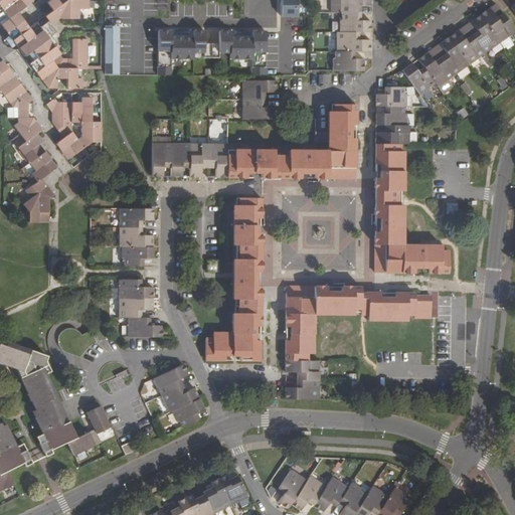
[(0,0),(0,23),(1,25),(6,32),(9,36),(15,44),(24,56),(32,51),(38,59),(30,64),(48,90),(58,90),(58,79),(67,78),(67,89),(82,89),(82,78),(77,78),(77,69),(87,69),(88,39),(71,39),(71,58),(62,58),(60,56),(41,31),(58,20),(77,19),(77,10),(88,10),(88,0),(49,0),(47,2),(52,10),(28,28),(22,20),(18,12),(33,1),(31,0),(0,0)]
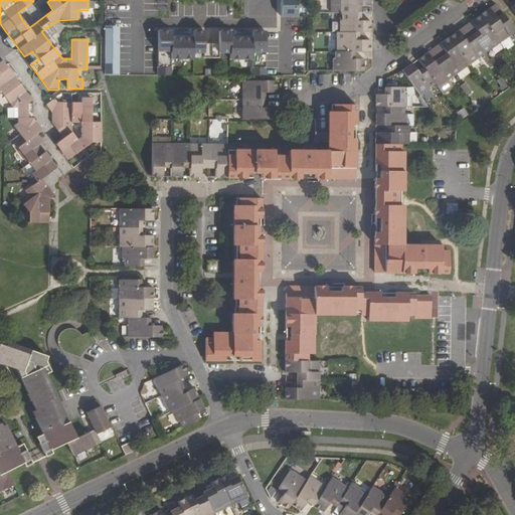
[(299,0),(282,0),(282,17),(299,17),(299,0)]
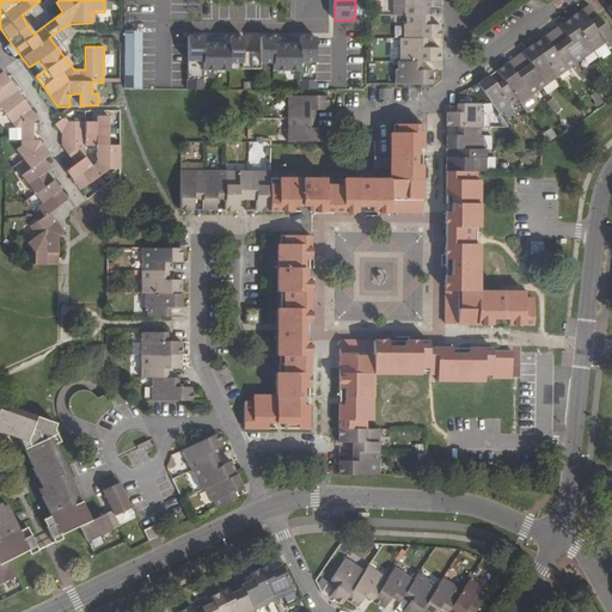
[(395,0),(395,14),(407,14),(407,22),(404,22),(404,36),(401,36),(399,59),(398,59),(398,68),(396,68),(396,81),(430,83),(432,68),(420,68),(420,59),(432,60),(439,60),(439,46),(426,46),(426,36),(439,36),(440,22),(428,22),(428,5),(439,5),(439,0),(395,0)]
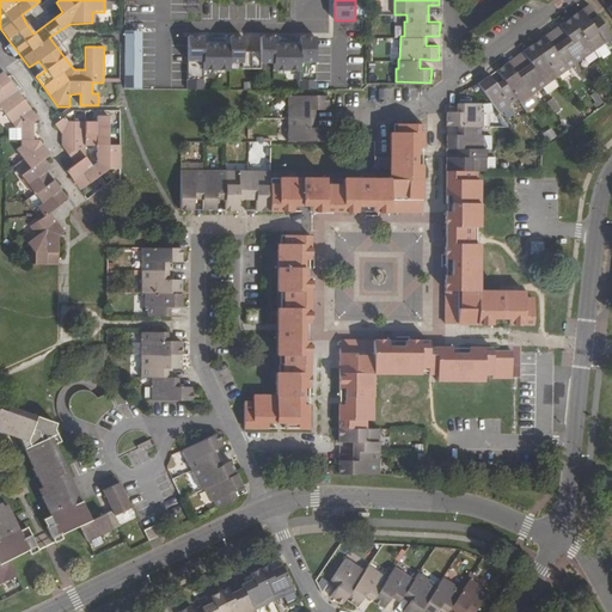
[(588,22),(581,11),(570,19),(592,51),(601,44),(611,38),(595,17),(588,22)]
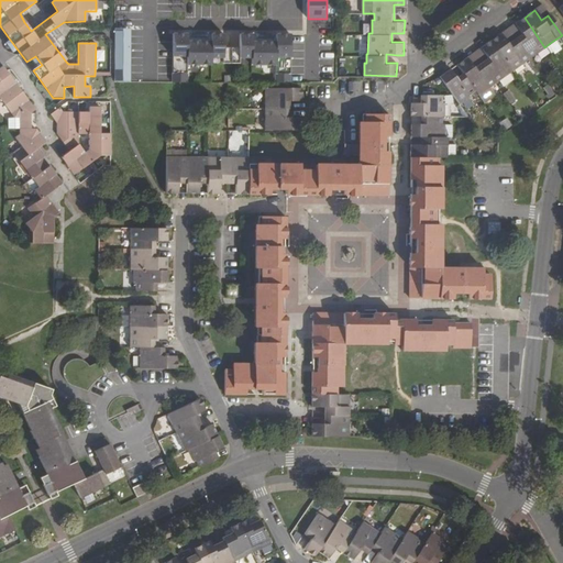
[(544,47),(525,18),(514,25),(520,35),(515,40),(527,59),(544,47)]
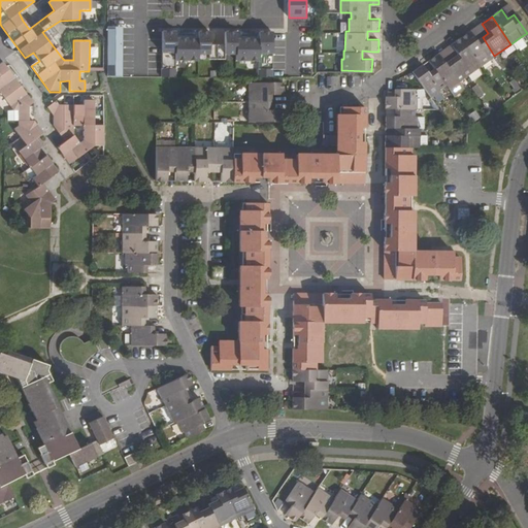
[(482,24),(469,32),(475,41),(483,37),(488,33),(482,24)]
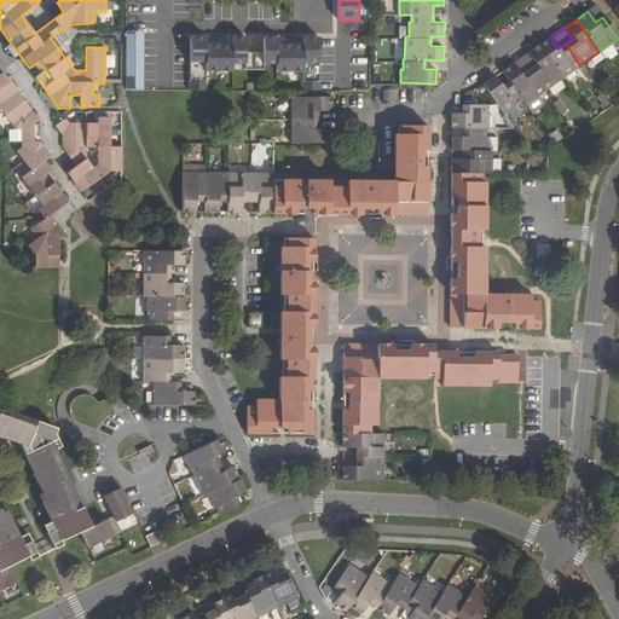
[(145,33),(128,33),(128,91),(145,91),(145,33)]
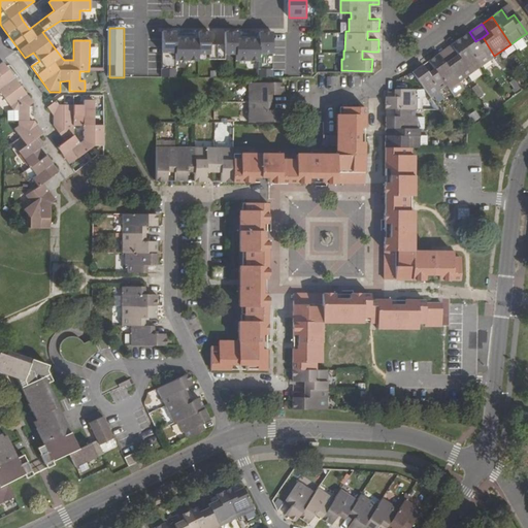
[(177,32),(163,32),(163,77),(176,77),(176,61),(199,61),(199,55),(210,55),(210,60),(219,60),(219,45),(211,45),(211,32),(195,32),(195,39),(177,39),(177,32)]
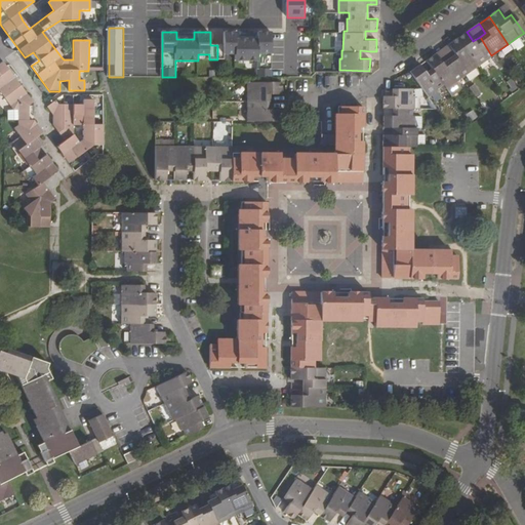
[(240,33),(225,32),(225,54),(236,54),(236,61),(258,62),(258,78),(272,78),(273,33),(258,33),(258,40),(240,39),(240,33)]
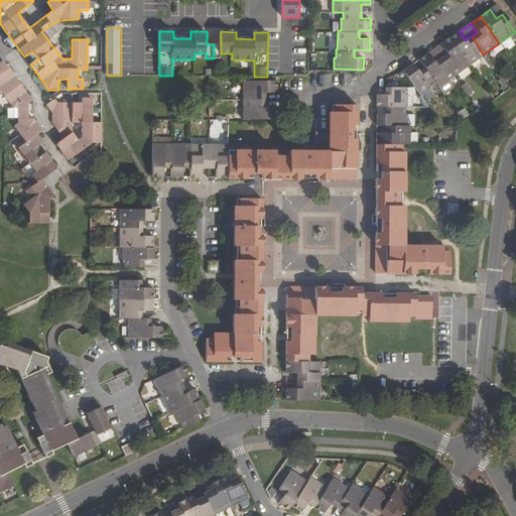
[(465,40),(459,31),(448,38),(468,66),(483,54),(472,36),(465,40)]
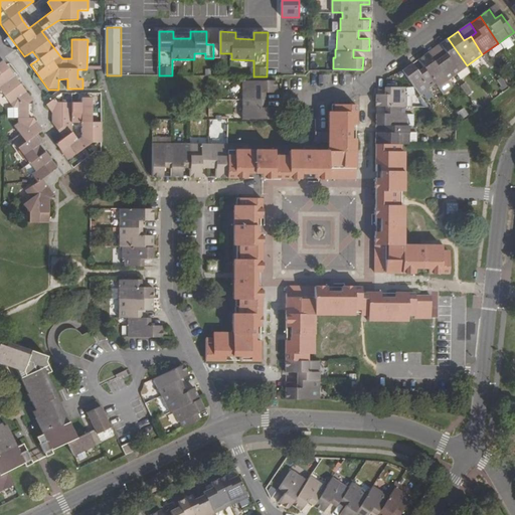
[(9,36),(5,39),(11,47),(15,44),(9,36)]
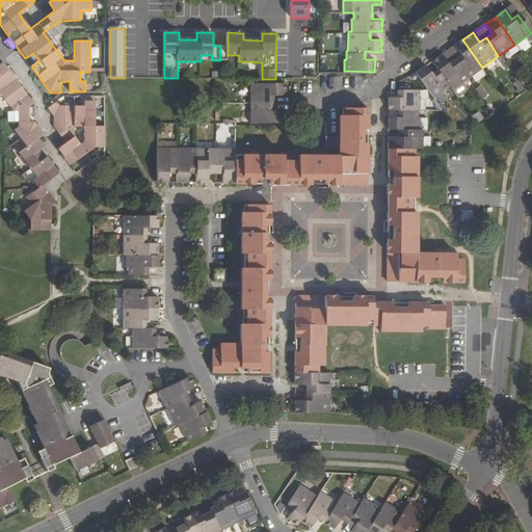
[(523,38),(514,45),(522,54),(530,48),(523,38)]
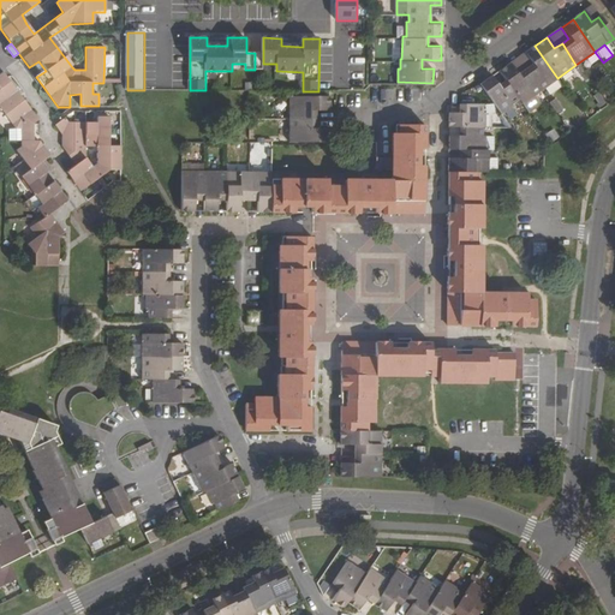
[(535,46),(524,53),(531,65),(524,70),(538,91),(557,78),(535,46)]
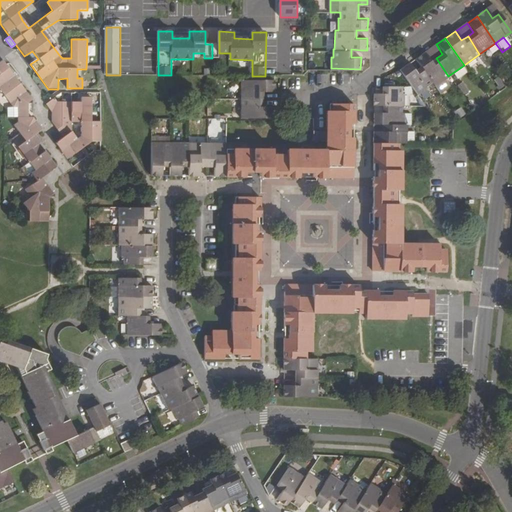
[(436,44),(424,53),(430,63),(436,58),(442,54),(436,44)]
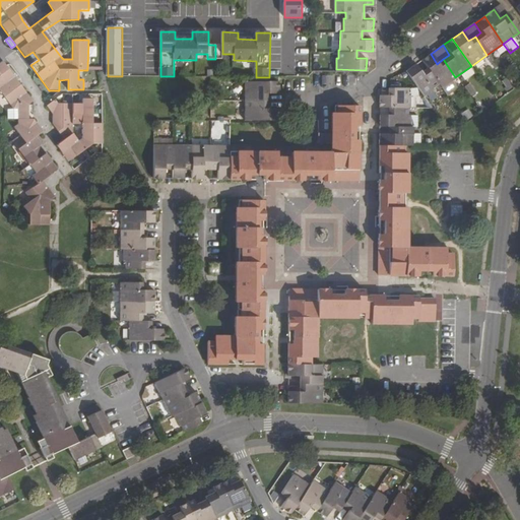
[(431,54),(420,61),(426,68),(437,84),(445,95),(455,88),(450,80),(455,77),(443,59),(437,64),(431,54)]
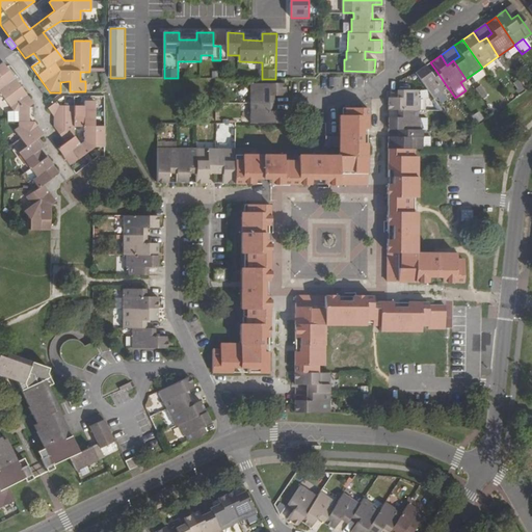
[(3,63),(0,64),(0,91),(14,112),(19,112),(19,122),(19,126),(15,130),(20,138),(12,143),(16,149),(30,169),(35,177),(33,180),(38,188),(26,196),(32,206),(24,211),(30,220),(30,230),(51,230),(51,206),(55,203),(44,185),(59,174),(47,158),(35,140),(43,135),(34,122),(30,122),(30,106),(33,104),(16,80),(3,63)]
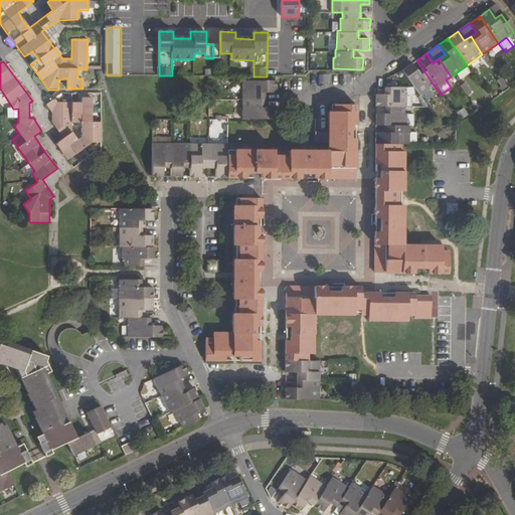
[(410,64),(400,71),(412,89),(417,97),(427,90),(425,88),(433,83),(421,67),(415,72),(410,64)]
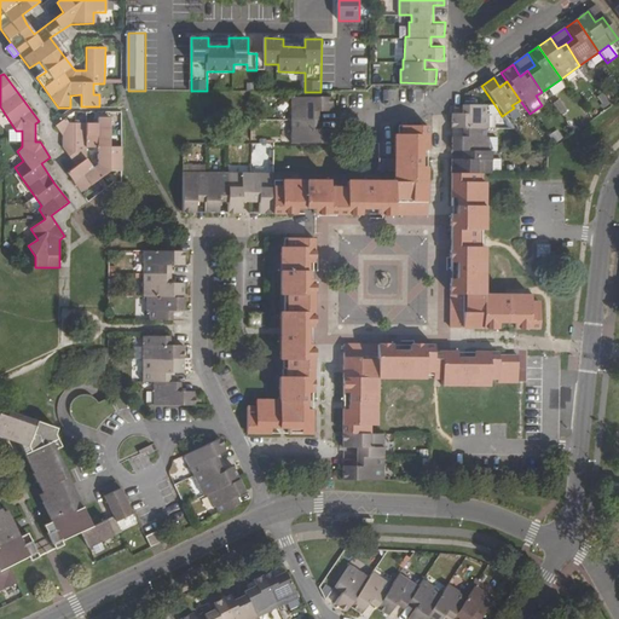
[(333,98),(293,97),(291,143),(333,144),(333,129),(319,129),(319,111),(333,111),(333,98)]
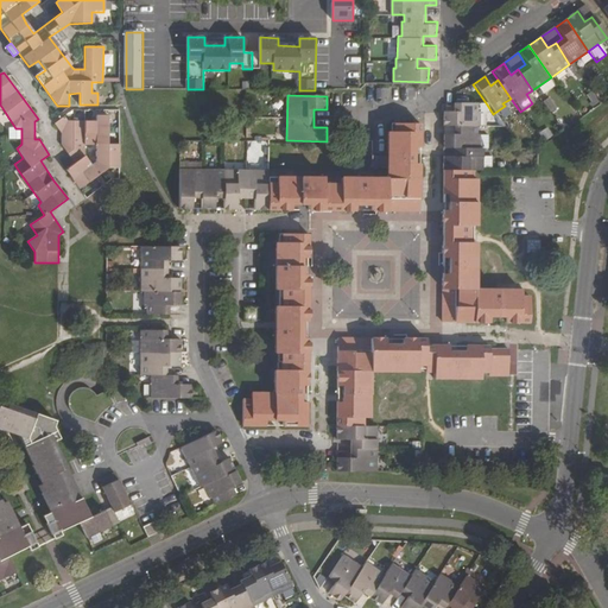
[(549,100),(543,105),(551,116),(557,112),(549,100)]
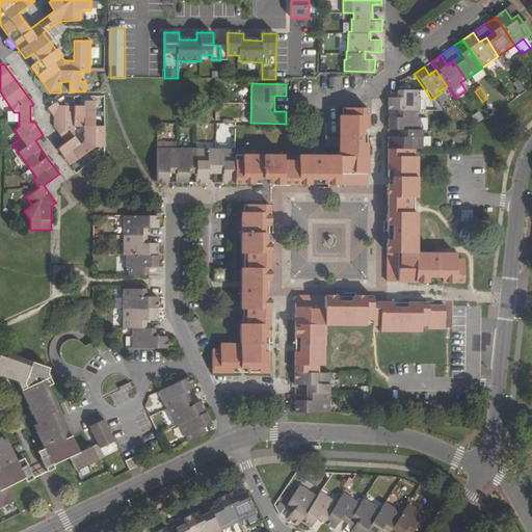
[(415,91),(396,91),(396,100),(387,100),(387,110),(396,111),(416,111),(418,111),(418,99),(416,99),(415,91)]
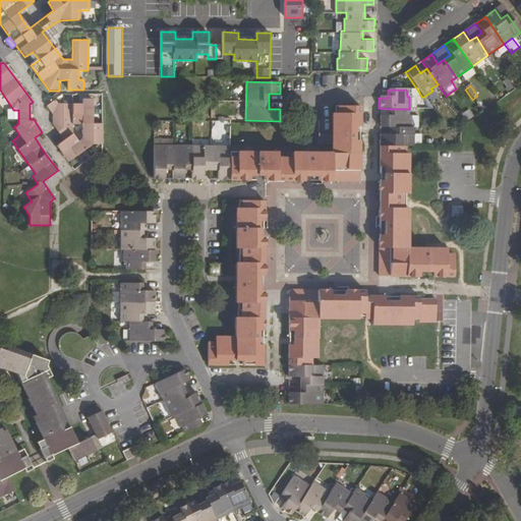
[(55,101),(47,107),(53,114),(53,123),(65,139),(57,147),(68,162),(94,145),(103,145),(103,124),(94,124),(94,100),(80,100),(79,104),(58,104),(55,101)]
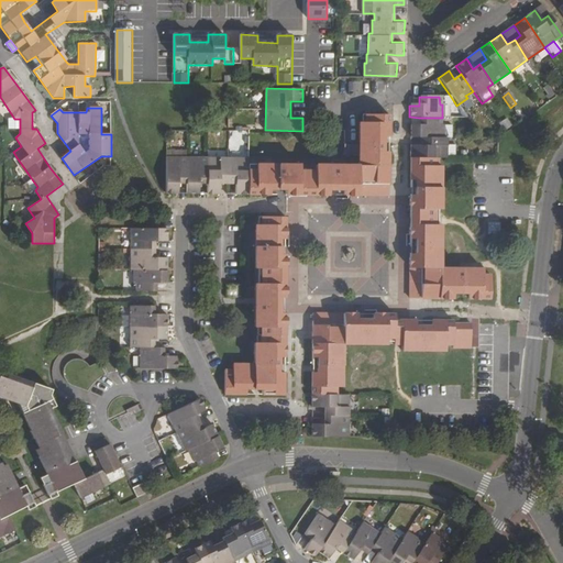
[(328,165),(313,165),(313,170),(313,195),(328,195),(329,190),(343,190),(343,195),(349,196),(387,196),(388,152),(383,152),(383,136),(388,136),(389,114),(364,114),(364,123),(357,123),(357,165),(328,165)]
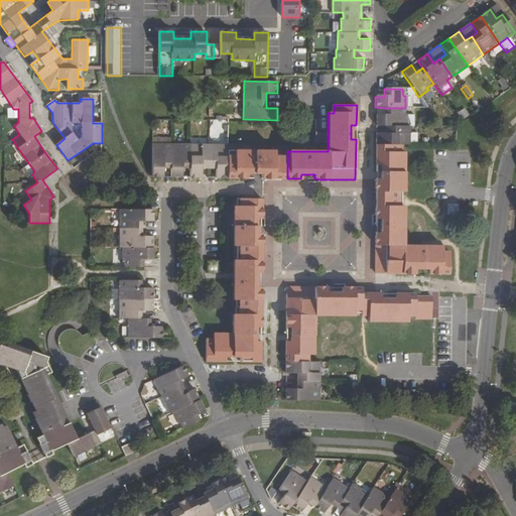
[(458,112),(462,119),(470,114),(465,107),(458,112)]
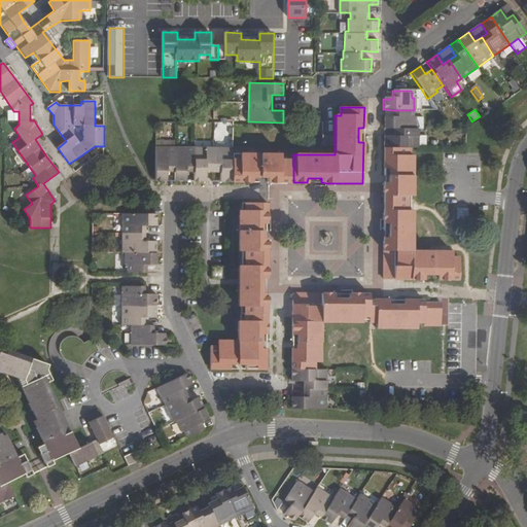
[(412,110),(392,110),(391,117),(383,117),(383,130),(392,130),(414,130),(414,117),(412,117),(412,110)]
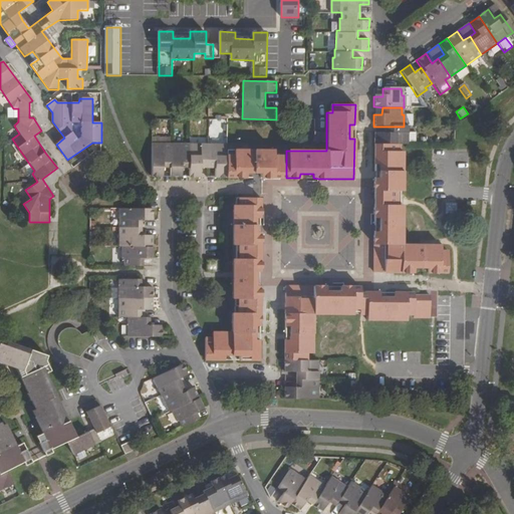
[(9,118),(18,117),(18,108),(13,108),(8,108),(9,118)]
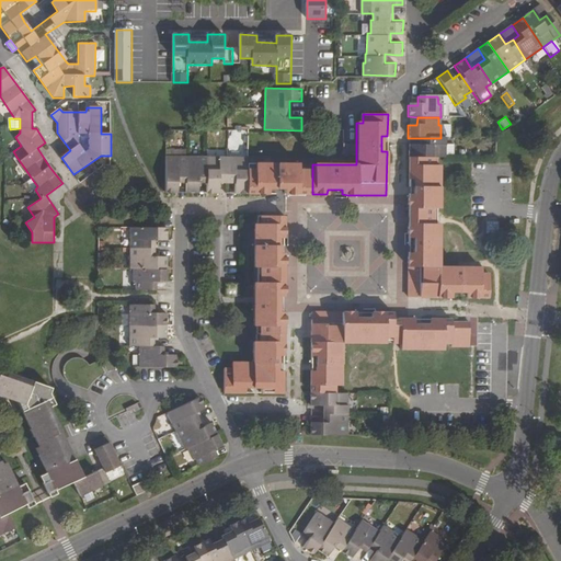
[(243,130),(230,134),(233,149),(248,145),(243,130)]
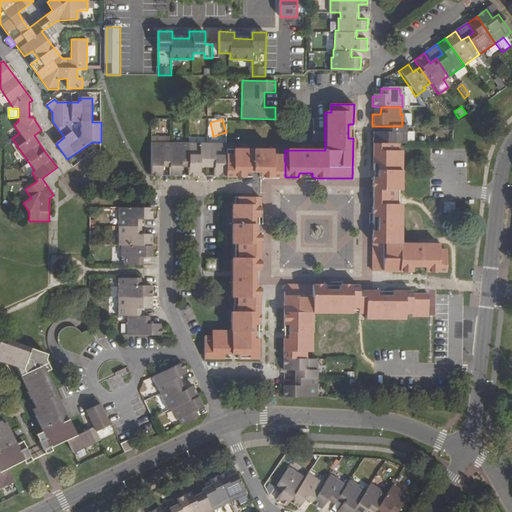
[(402,126),(381,126),(380,133),(373,133),(373,144),(398,145),(405,145),(405,126),(402,126)]
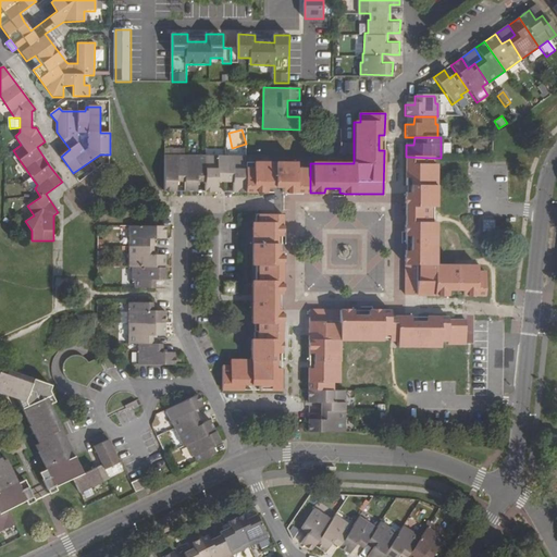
[(245,156),(163,155),(163,192),(174,192),(175,182),(183,182),(183,192),(195,192),(196,182),(203,182),(203,192),(217,192),(215,182),(233,183),(233,192),(245,192),(245,156)]
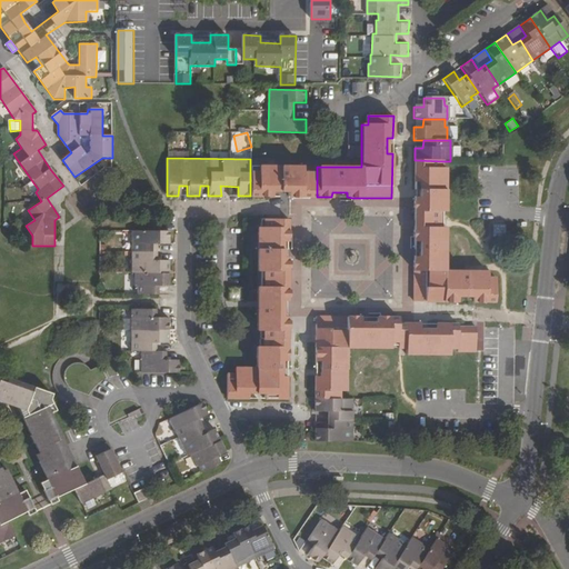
[(272,160),(250,159),(250,196),(258,196),(272,197),(272,192),(288,191),(288,197),(308,197),(308,172),(302,172),(302,167),(271,166),(272,160)]
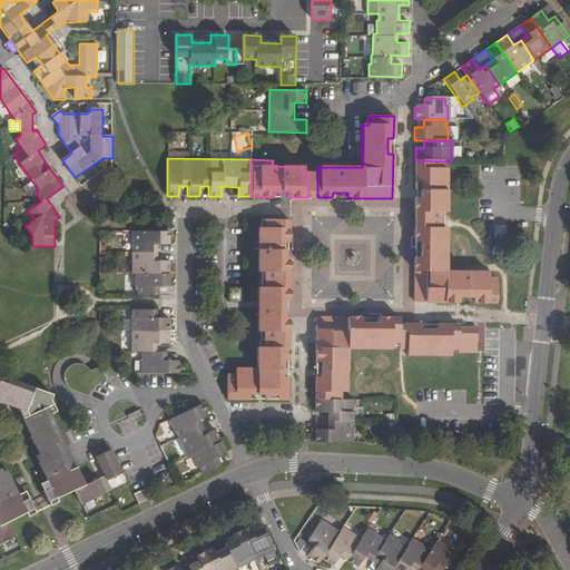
[(443,161),(415,160),(415,184),(421,184),(421,198),(415,198),(414,219),(443,219),(443,212),(445,212),(446,168),(443,168),(443,161)]
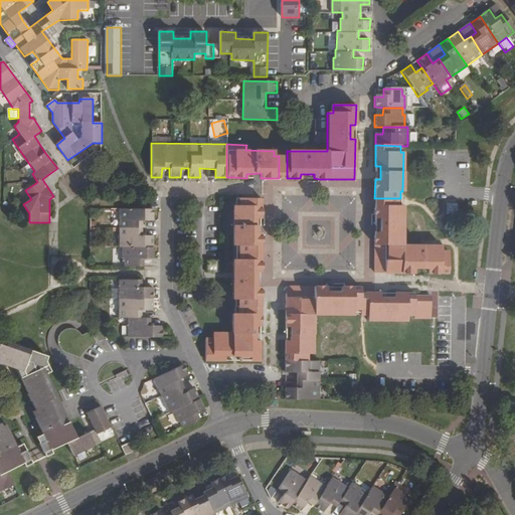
[(287,156),(279,156),(279,178),(287,178),(287,156)]
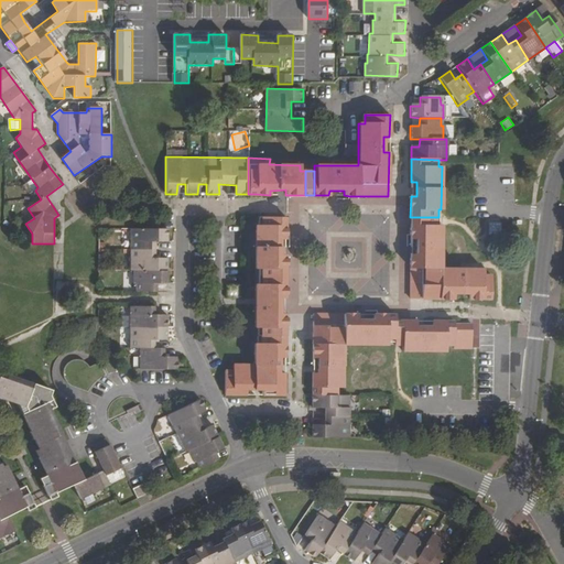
[(285,218),(259,217),(258,225),(256,225),(256,269),(258,269),(258,283),(256,283),(256,299),(280,299),(285,299),(285,256),(281,256),(281,239),(285,239),(285,236),(285,218)]
